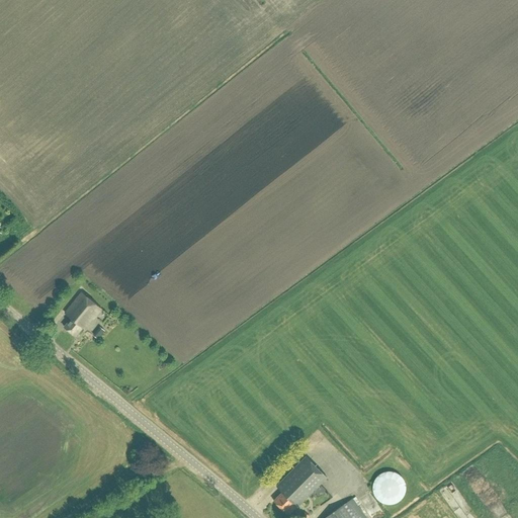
[(84,328),(101,308),(81,291),(65,312),(70,317),(63,326),(76,336),(83,327),(84,328)]
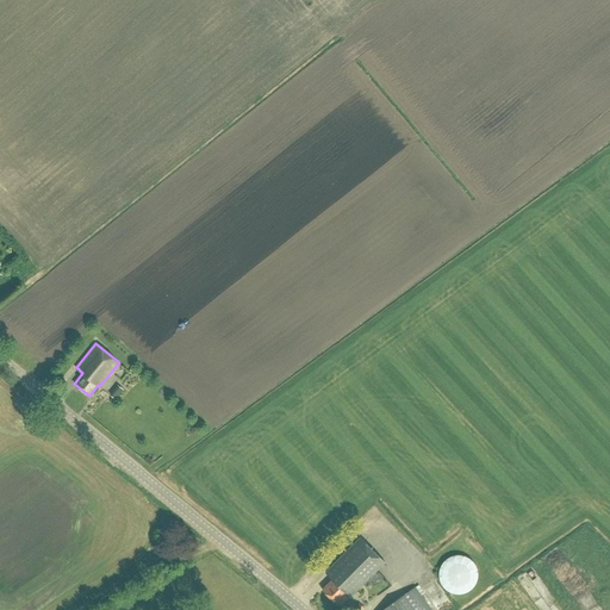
[(341,605),(375,570),(384,560),(360,536),(325,573),(331,579),(322,590),(336,604),(337,602),(341,605)]
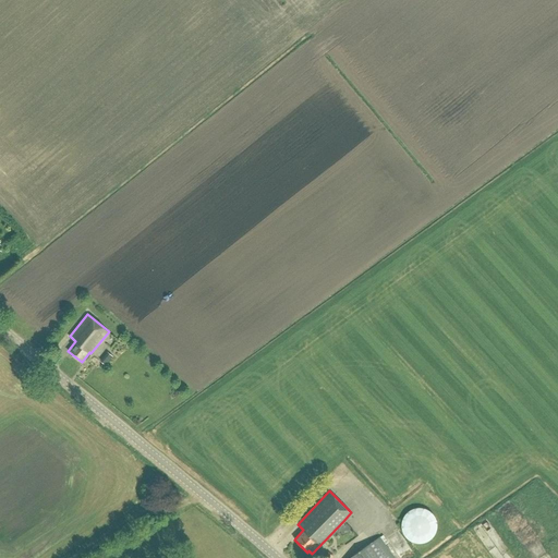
[(509,499),(496,507),(501,519),(516,511),(509,499)]
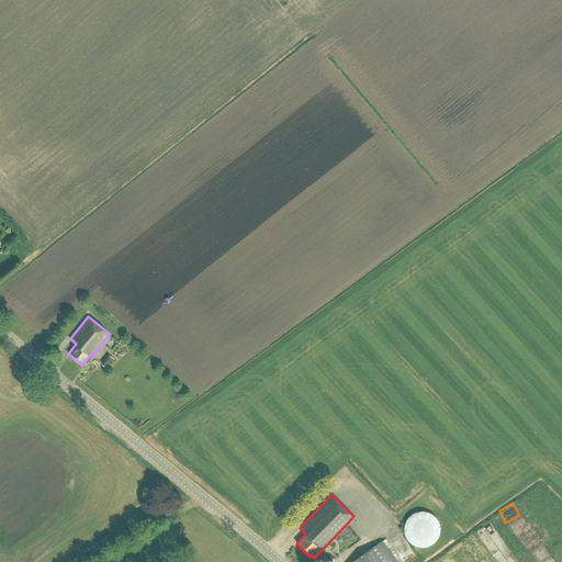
[(423,548),(424,547),(426,547),(427,547),(429,546),(430,546),(433,544),(434,543),(435,542),(436,541),(437,539),(438,538),(439,536),(439,535),(440,532),(440,531),(440,529),(440,528),(440,526),(439,525),(439,523),(438,521),(437,519),(436,518),(435,517),(434,516),(433,515),(430,514),(429,513),(427,513),(426,512),(424,512),(423,512),(420,512),(419,512),(417,513),(416,513),(414,514),(413,515),(411,516),(409,517),(408,518),(407,519),(406,521),(406,523),(405,525),(405,526),(405,528),(405,529),(405,531),(405,532),(405,535),(406,536),(406,538),(407,539),(408,541),(409,542),(411,543),(413,544),(414,546),(416,546),(417,547),(419,547),(420,547),(423,548)]
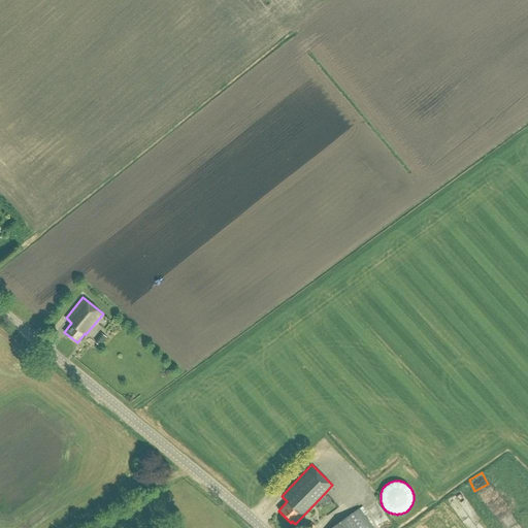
[(373,527),(360,507),(330,527),(373,527)]
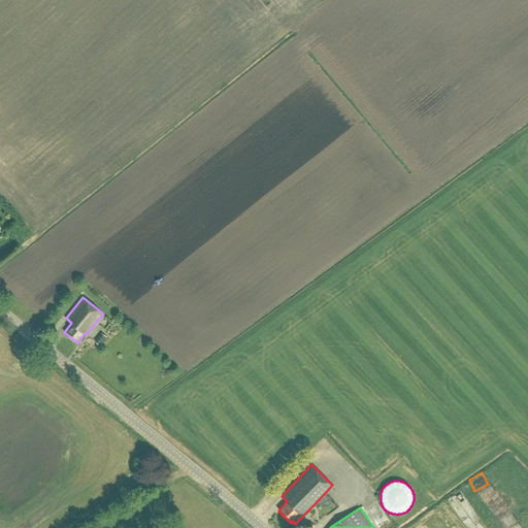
[(438,527),(440,525),(432,515),(424,521),(429,527),(438,527)]
